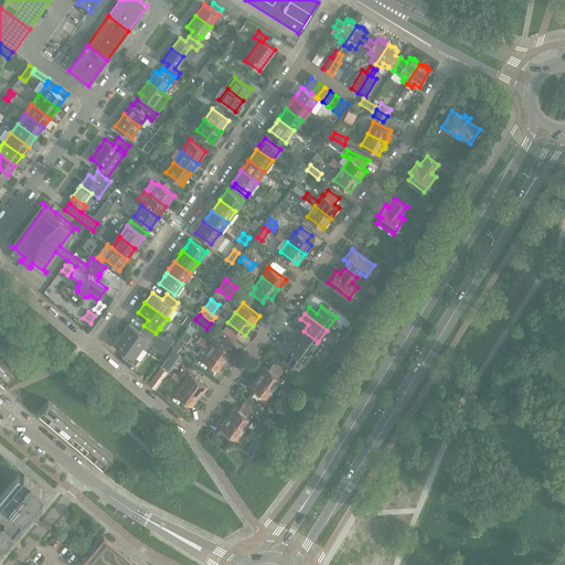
[(188,317),(182,324),(185,327),(191,320),(188,317)]
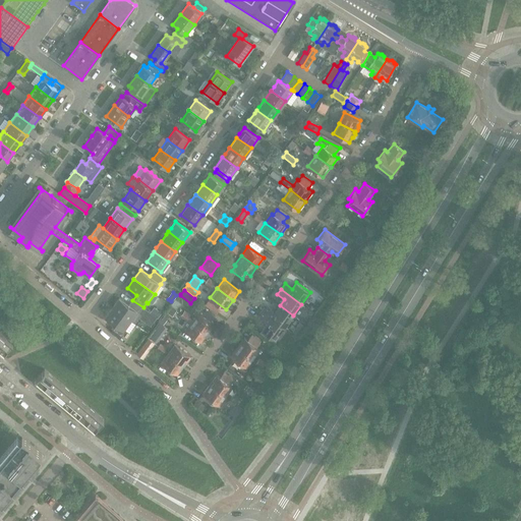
[(139,313),(143,307),(132,300),(128,305),(119,298),(113,307),(130,321),(136,311),(139,313)]
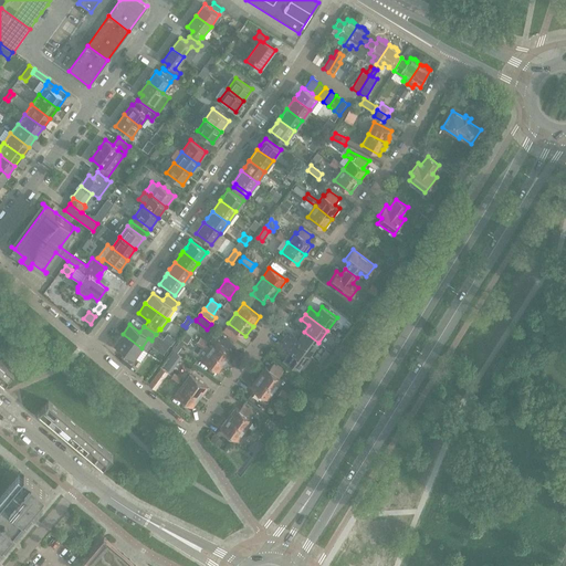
[(291,333),(286,338),(308,355),(318,343),(304,332),(299,338),(291,333)]
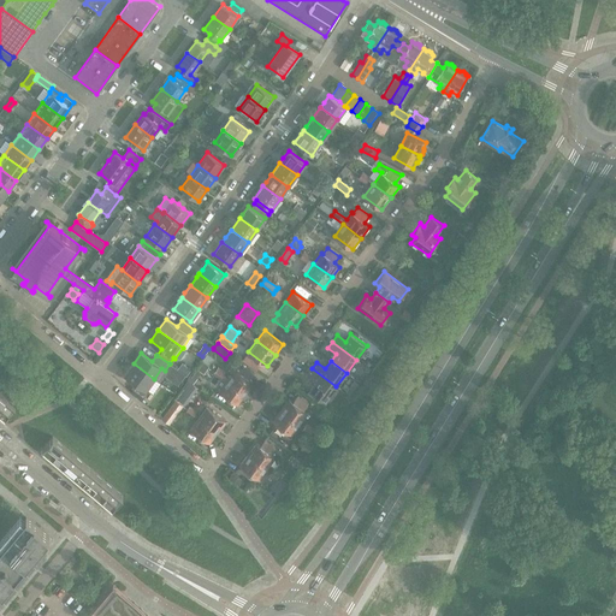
[(147,389),(154,379),(134,363),(125,374),(136,383),(131,389),(144,398),(149,391),(147,389)]
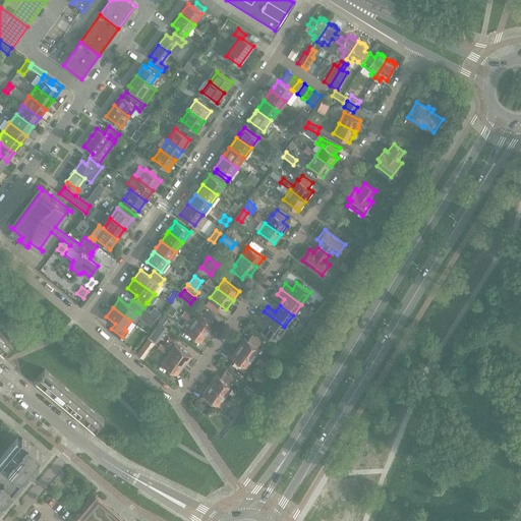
[(143,307),(139,313),(139,319),(150,326),(156,316),(151,312),(143,307)]
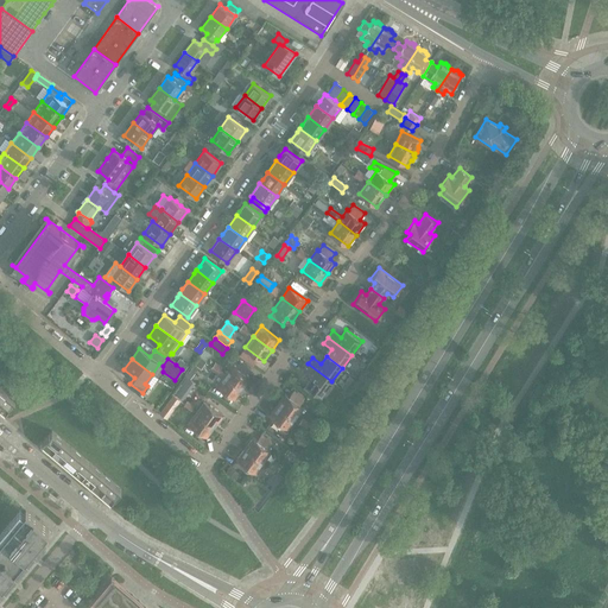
[(179,359),(176,365),(182,369),(184,371),(188,366),(179,359)]
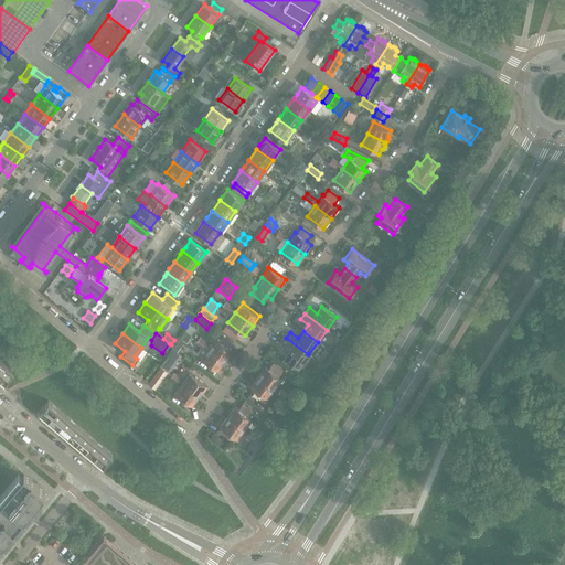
[(216,338),(209,348),(226,361),(233,351),(216,338)]
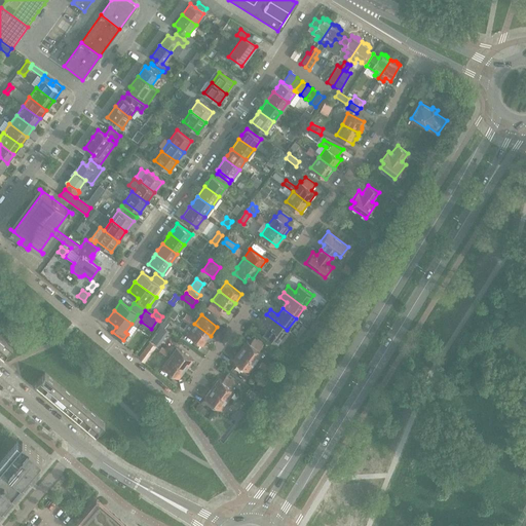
[(278,342),(287,330),(266,314),(263,320),(270,325),(265,332),(272,337),(278,342)]
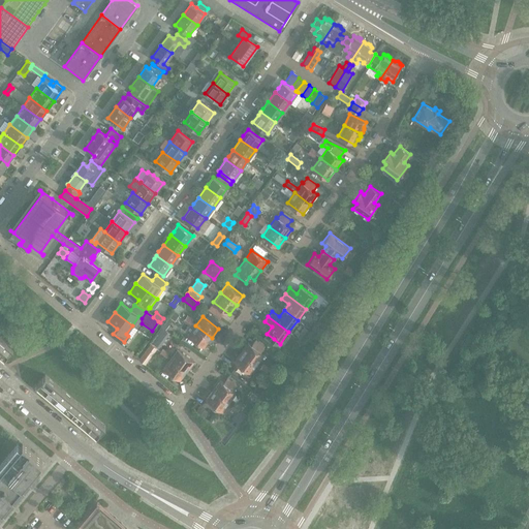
[(212,338),(195,325),(189,335),(205,347),(212,338)]
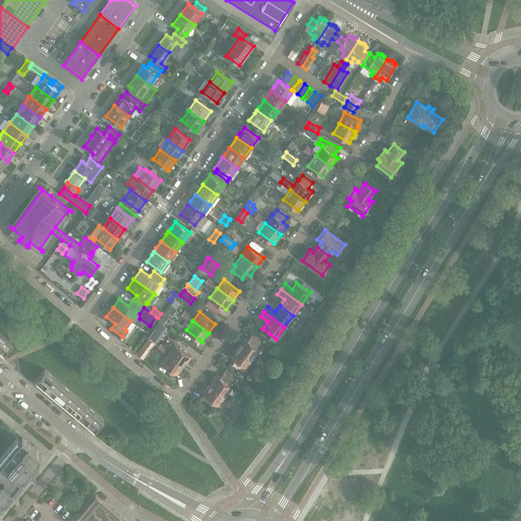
[(299,323),(293,332),(297,335),(303,326),(299,323)]
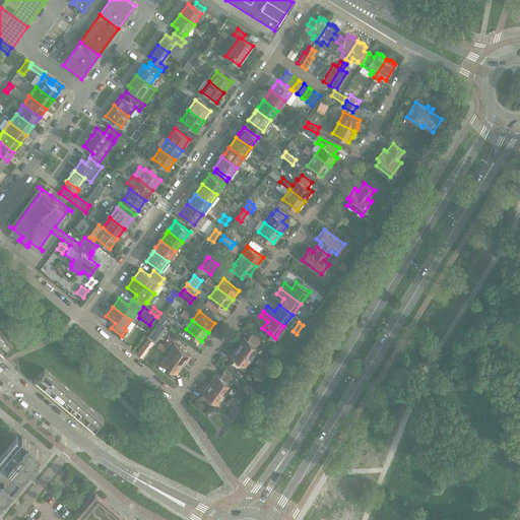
[(262,328),(259,332),(266,337),(269,333),(262,328)]
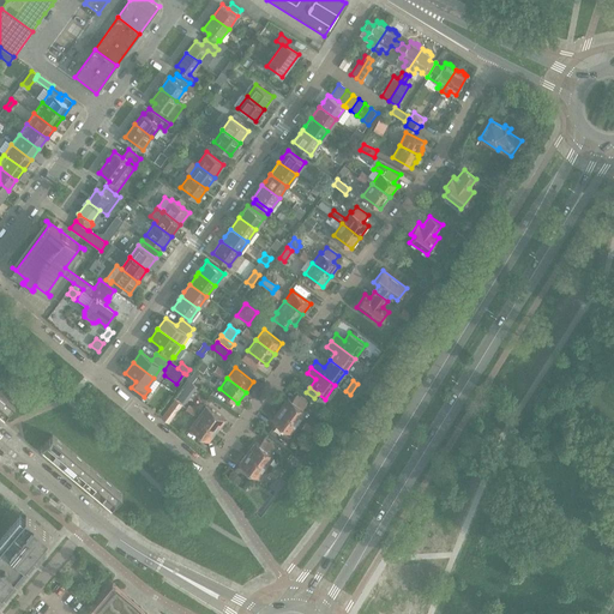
[(132,389),(131,391),(142,399),(144,397),(132,389)]
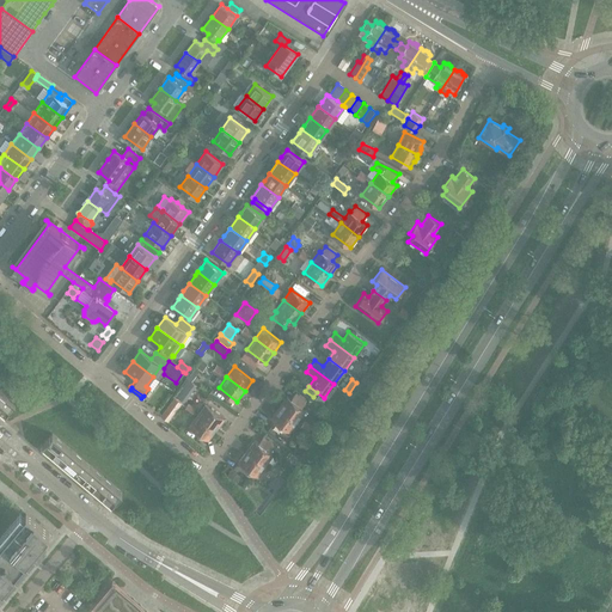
[(288,397),(280,408),(298,421),(306,410),(303,408),(307,401),(297,393),(292,399),(288,397)]
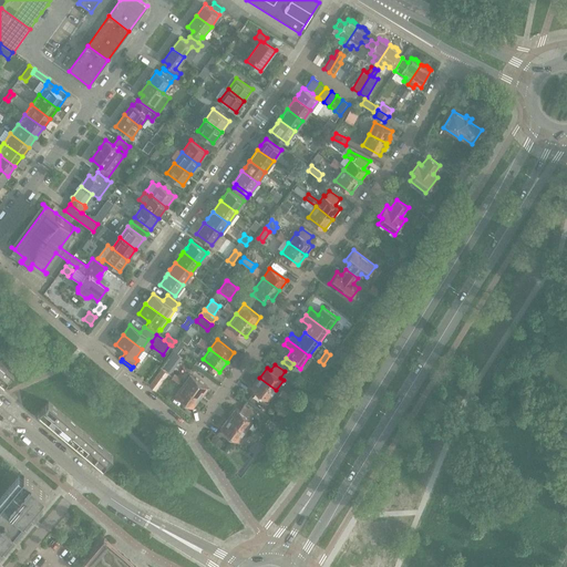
[(6,366),(0,371),(0,380),(6,384),(14,373),(6,366)]
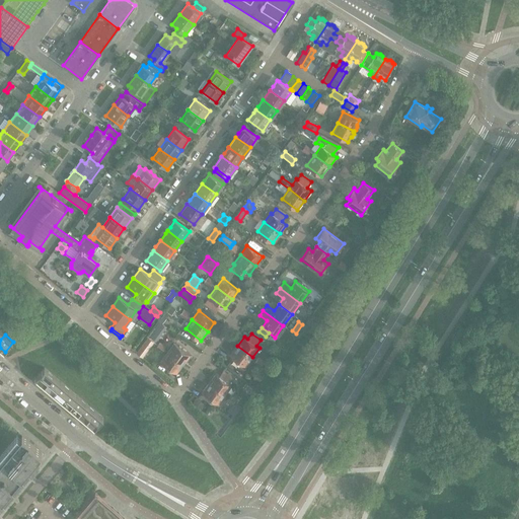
[(147,339),(140,349),(145,352),(152,342),(147,339)]
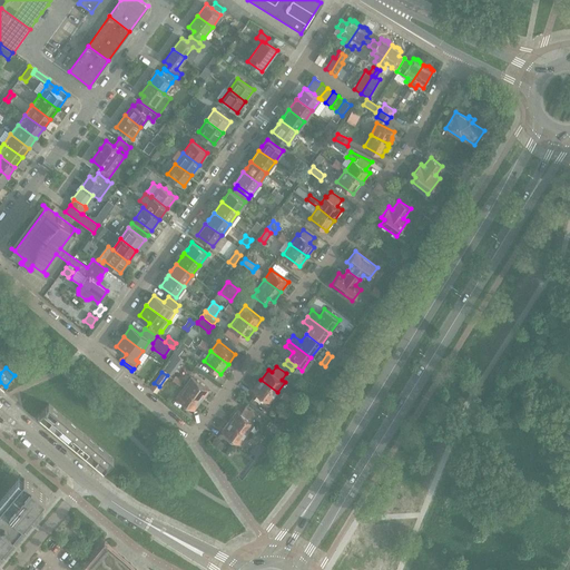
[(192,376),(184,386),(202,400),(209,390),(192,376)]
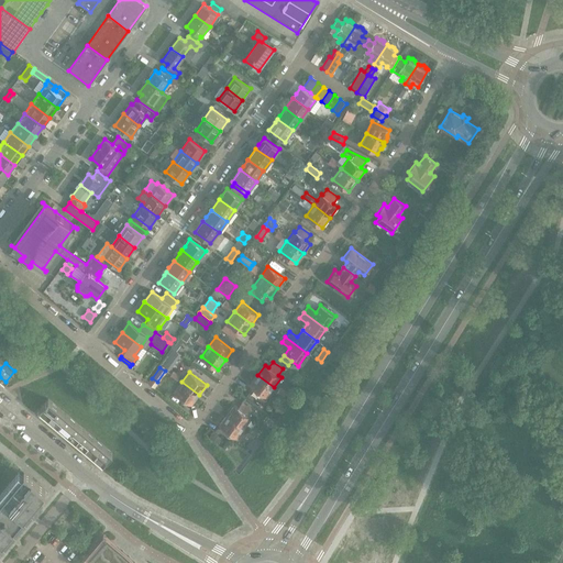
[(267,397),(274,387),(257,375),(250,385),(267,397)]
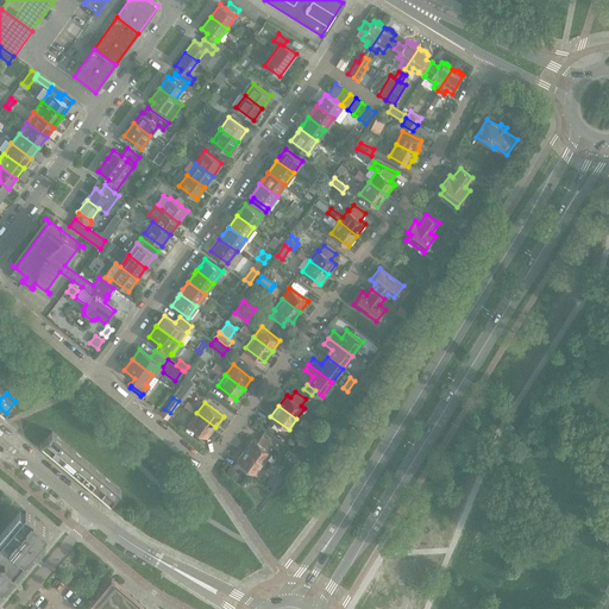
[(215,427),(196,413),(189,424),(207,438),(215,427)]
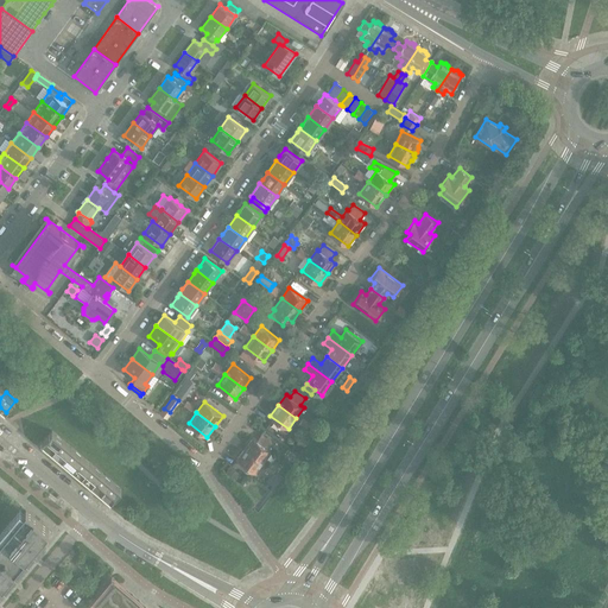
[(52,431),(42,443),(52,451),(62,439),(52,431)]
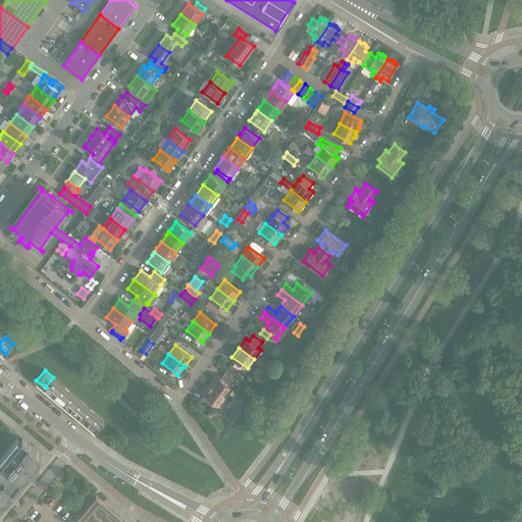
[(217,375),(211,384),(226,397),(233,387),(229,384),(233,379),(224,372),(220,378),(217,375)]
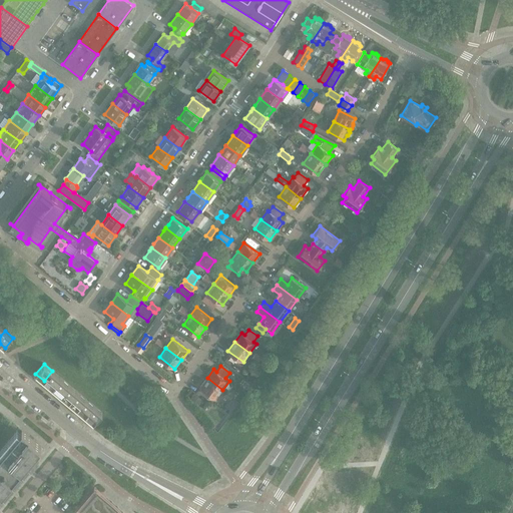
[(255,368),(250,375),(255,379),(261,372),(255,368)]
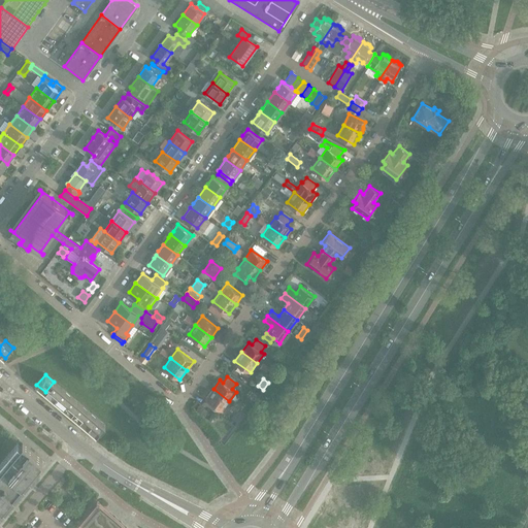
[(54,382),(45,392),(54,399),(62,389),(54,382)]
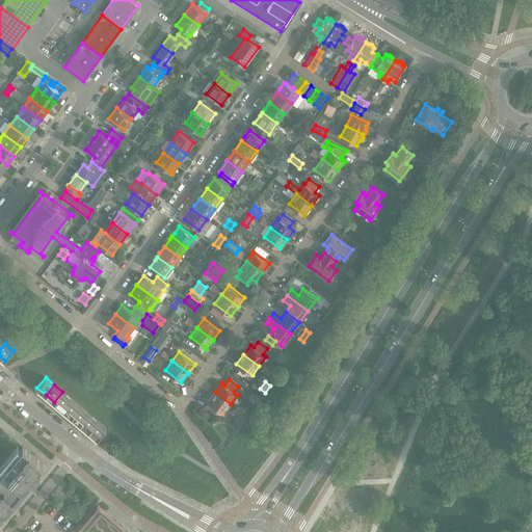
[(62,392),(54,402),(62,409),(72,399),(62,392)]
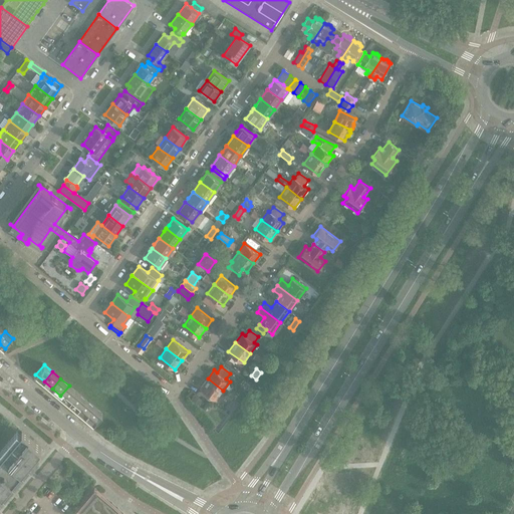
[(216,400),(223,391),(208,378),(201,389),(216,400)]
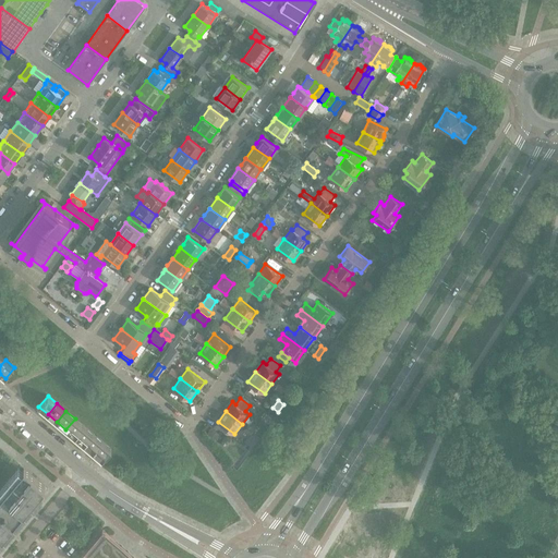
[(75,419),(65,429),(75,437),(84,426),(75,419)]
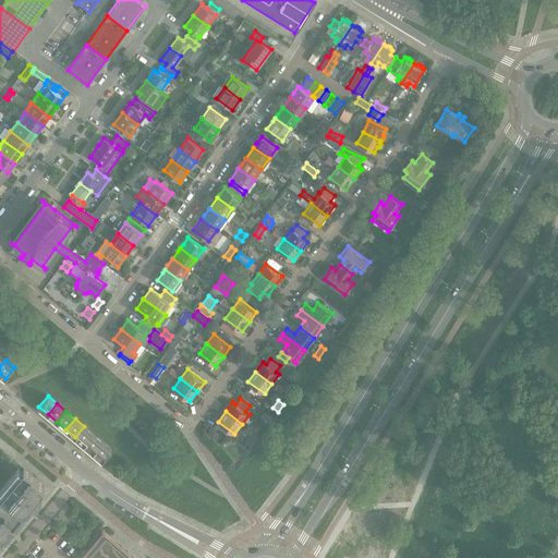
[(84,426),(75,437),(84,446),(94,434),(84,426)]
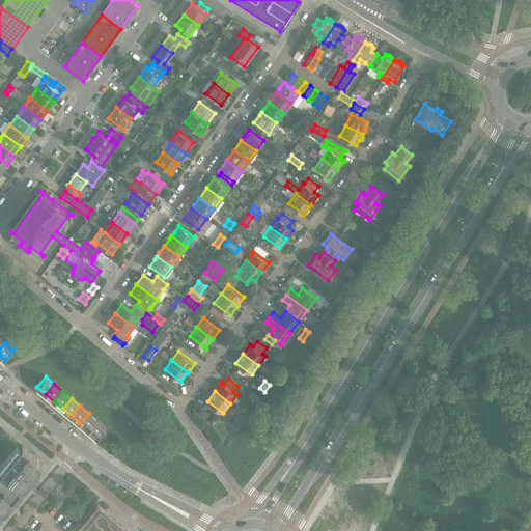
[(89,413),(80,424),(88,431),(98,421),(89,413)]
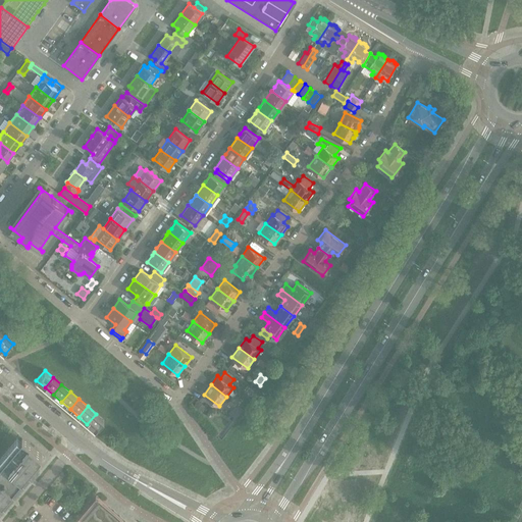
[(96,414),(87,424),(96,431),(104,421),(96,414)]
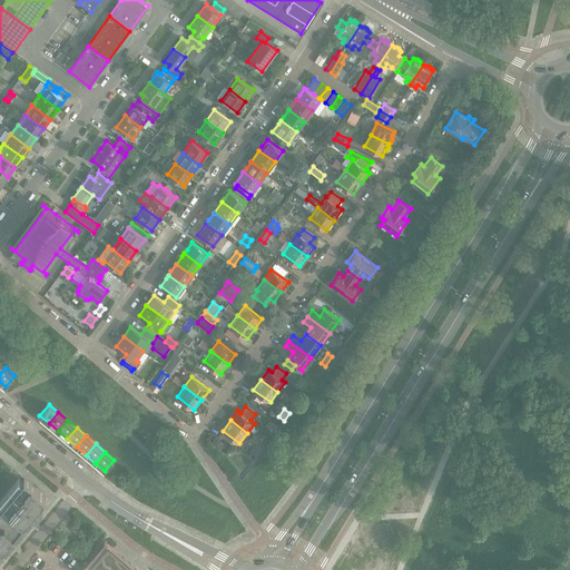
[(19,479),(0,500),(0,557),(35,517),(36,518),(43,509),(42,508),(43,505),(41,503),(46,498),(25,479),(22,482),(19,479)]
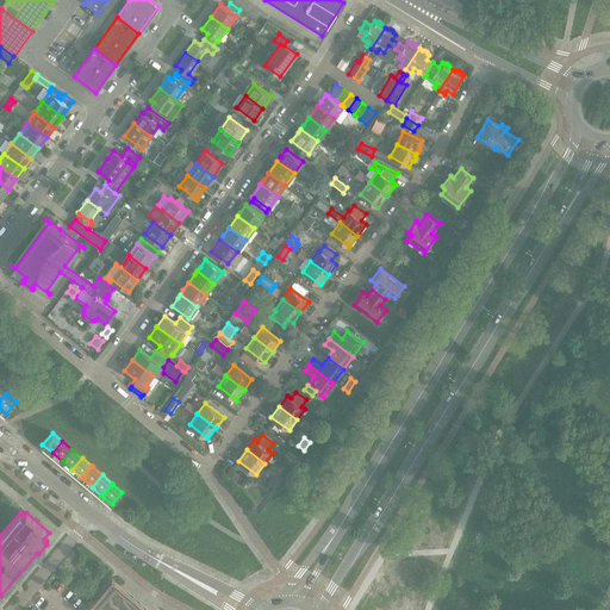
[(145,609),(144,608),(141,605),(138,602),(135,599),(132,597),(112,580),(111,582),(114,584),(95,607),(99,609),(145,609)]
